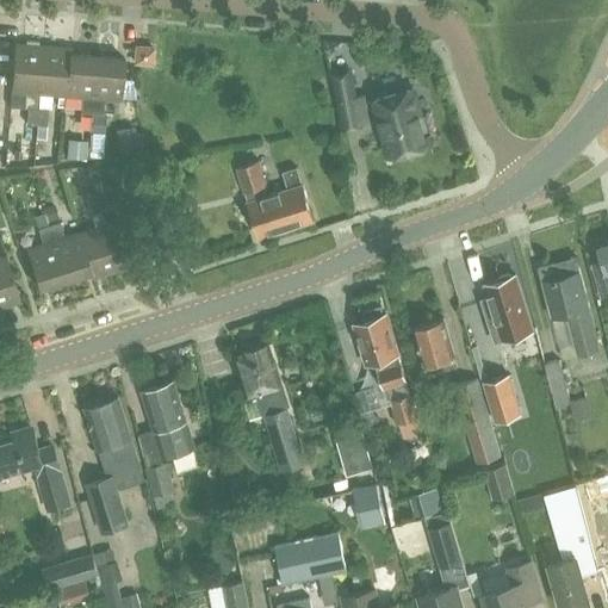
[(35,126),(36,109),(37,95),(41,48),(13,45),(8,93),(24,94),(23,109),(25,109),(23,126),(35,126)]
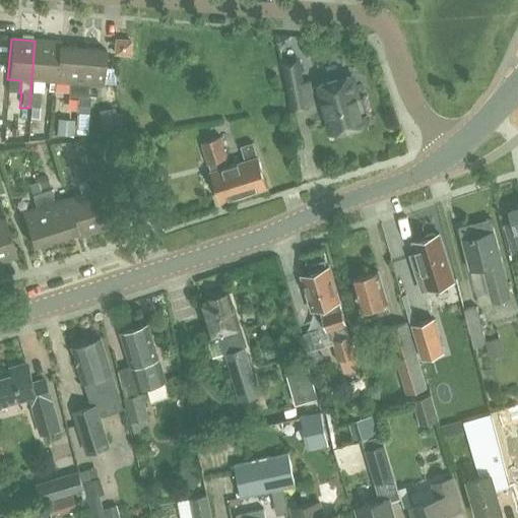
[(56,83),(58,48),(59,43),(35,41),(31,81),(49,82),(56,83)]
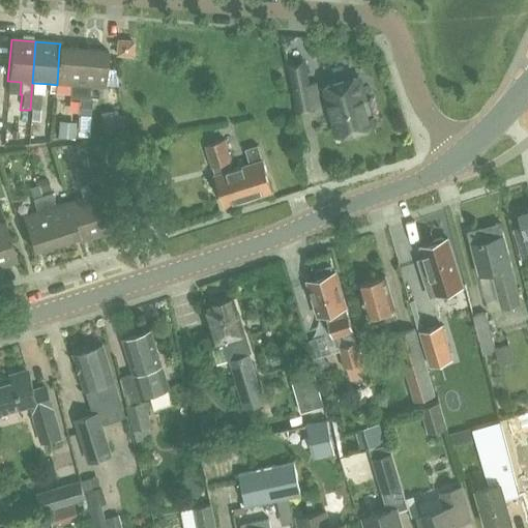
[(130,57),(132,44),(116,42),(115,56),(130,57)]
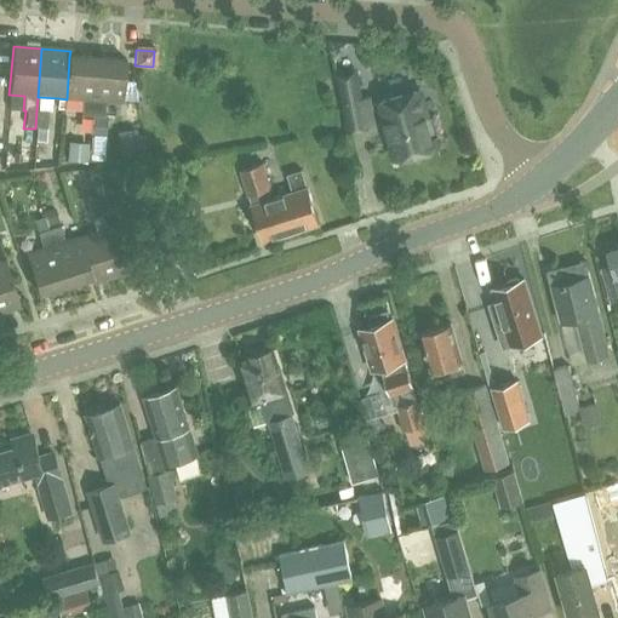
[(97,58),(69,57),(67,99),(81,101),(80,116),(92,118),(97,58)]
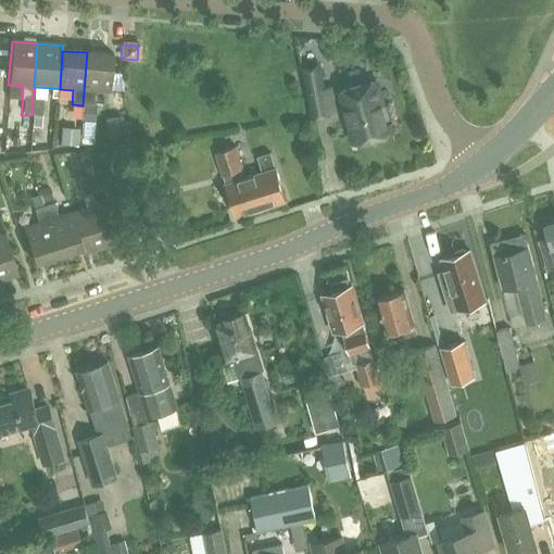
[(92,106),(92,91),(109,93),(112,54),(87,52),(83,105),(92,106)]
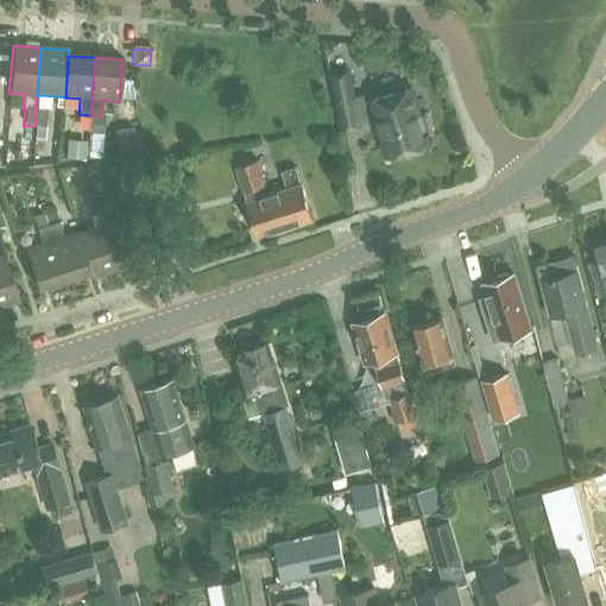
[(354,98),(348,70),(328,74),(341,132),(360,128),(359,125),(368,124),(363,96),(354,98)]
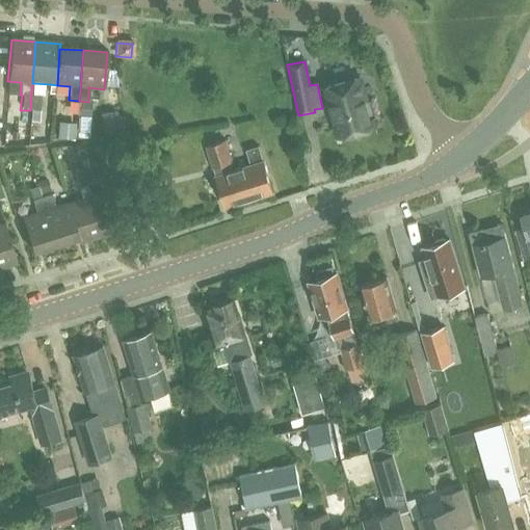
[(365,102),(358,79),(325,88),(339,137),(372,128),(369,120),(375,117),(370,101),(365,102)]
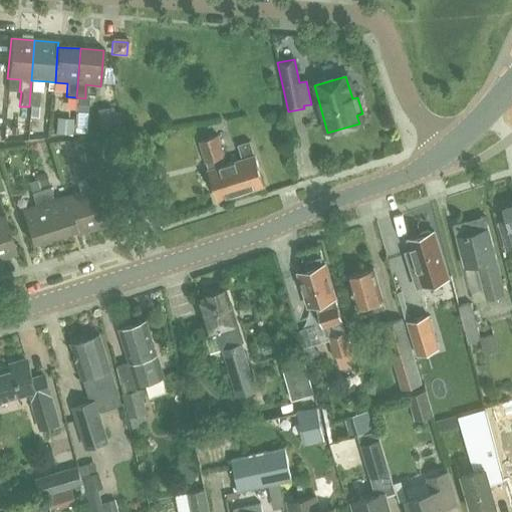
[(30,91),(29,106),(37,107),(38,92),(30,91)]
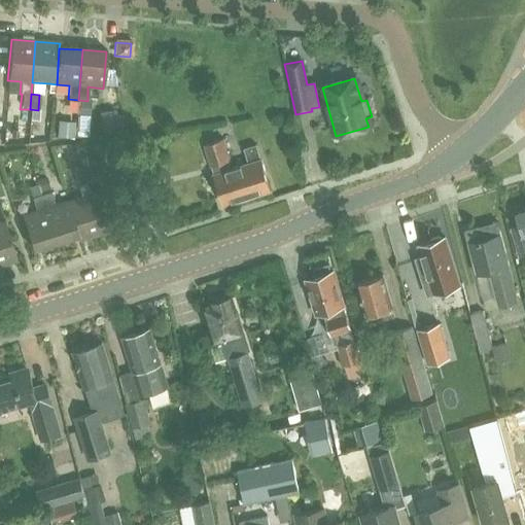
[(88,101),(78,100),(76,117),(89,118),(90,101),(88,101)]
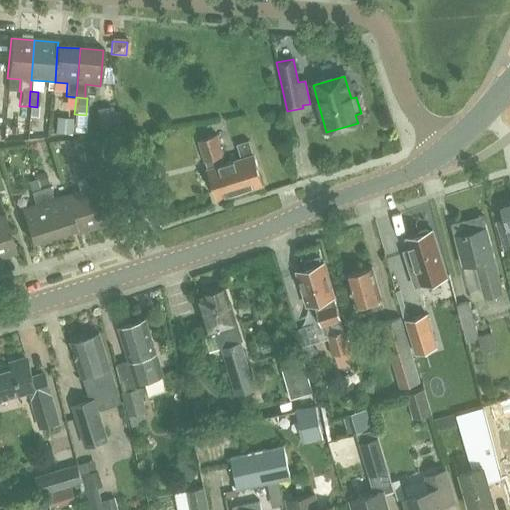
[(223,165),(221,158),(223,157),(217,136),(197,142),(203,163),(204,163),(216,201),(262,186),(248,142),(236,145),(240,160),(223,165)]
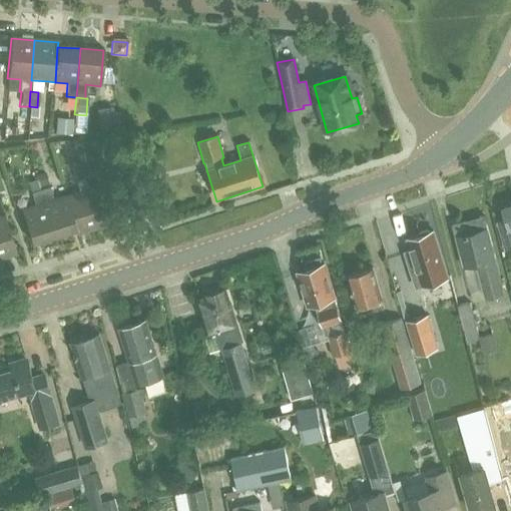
[(86,162),(79,164),(83,177),(91,175),(86,162)]
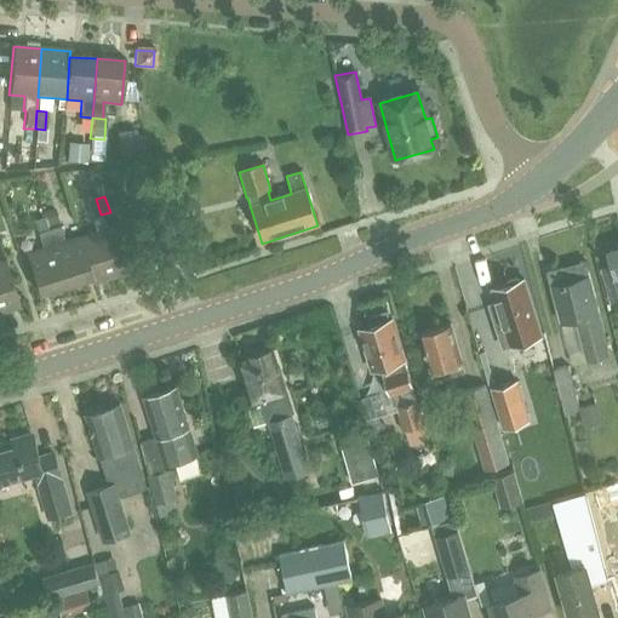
[(96,199),(85,202),(90,218),(101,215),(96,199)]
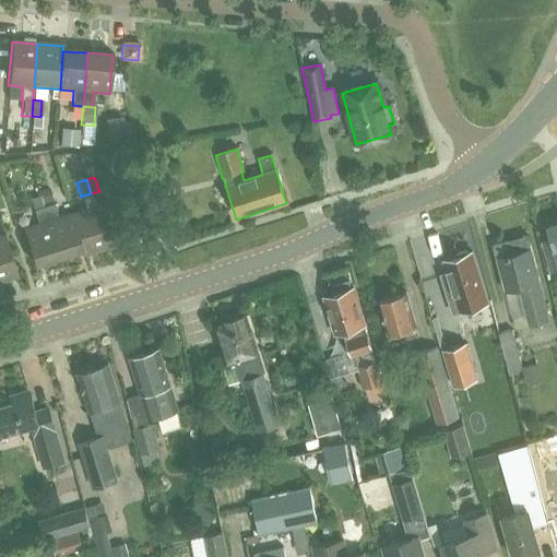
[(58,258),(43,209),(39,197),(30,200),(33,212),(37,226),(23,230),(34,265),(58,258)]
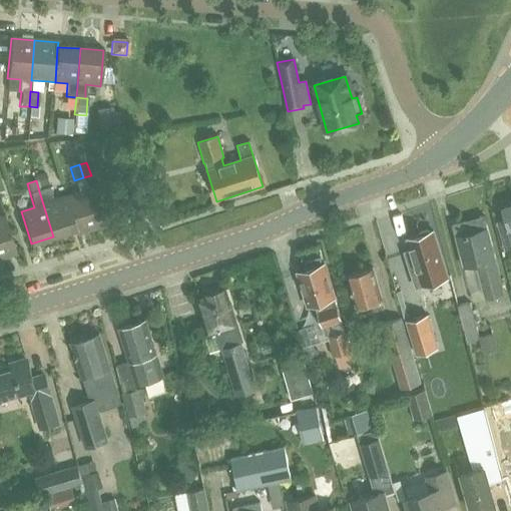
[(87,190),(99,228),(121,221),(109,183),(95,187),(87,190)]
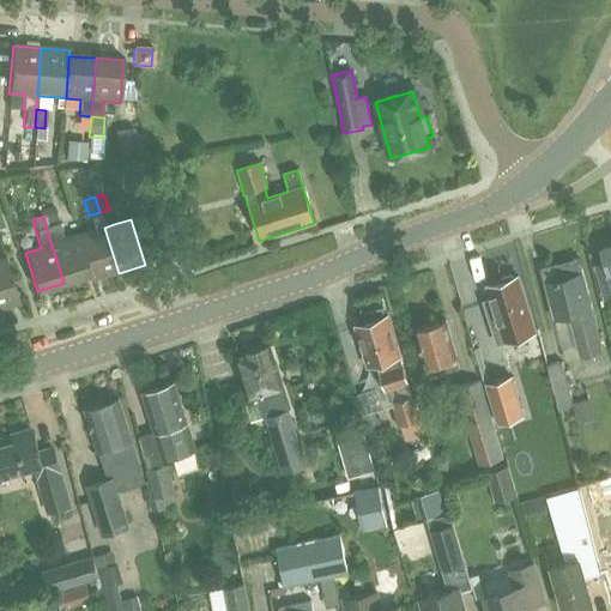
[(90,274),(78,236),(62,241),(58,225),(47,229),(64,283),(90,274)]
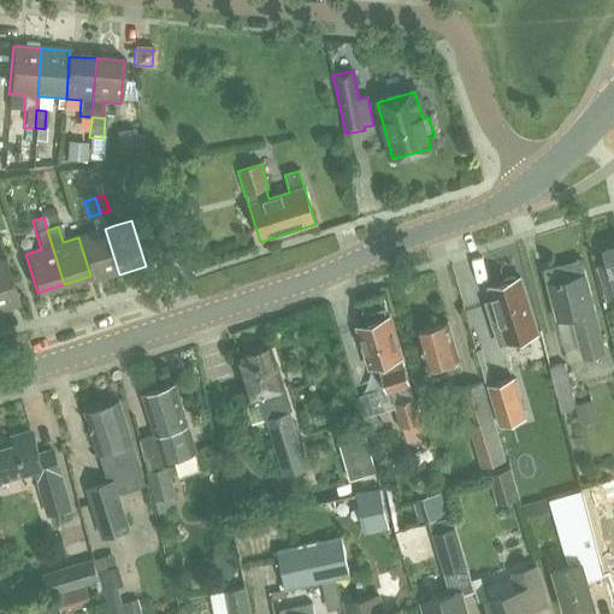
[(105,229),(78,237),(90,276),(93,283),(119,275),(105,229)]
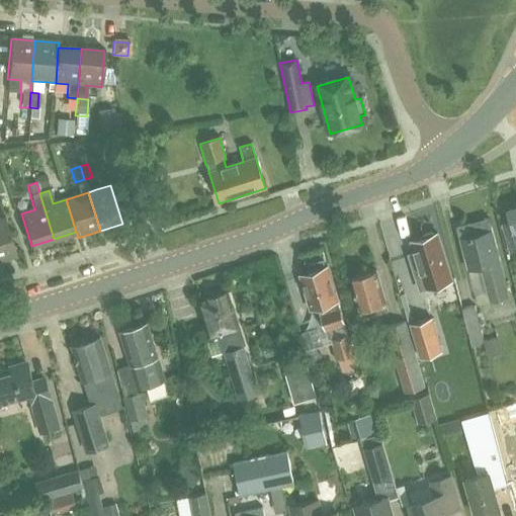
[(508,253),(513,251),(515,250),(515,208),(508,211),(511,221),(499,225),(508,253)]
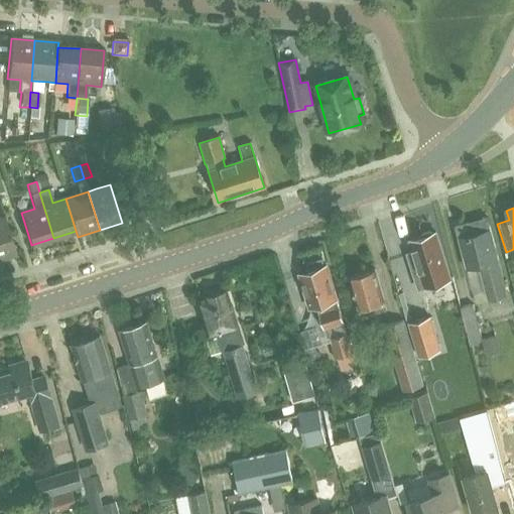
[(0,260),(15,256),(3,218),(0,219),(0,260)]
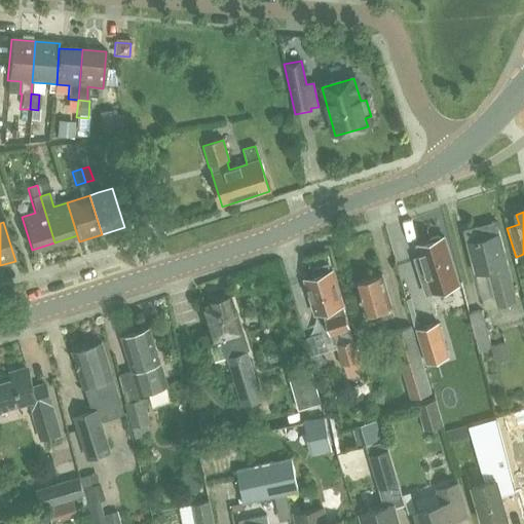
[(476,276),(486,273),(495,307),(516,302),(507,267),(508,267),(495,223),(462,231),(476,276)]
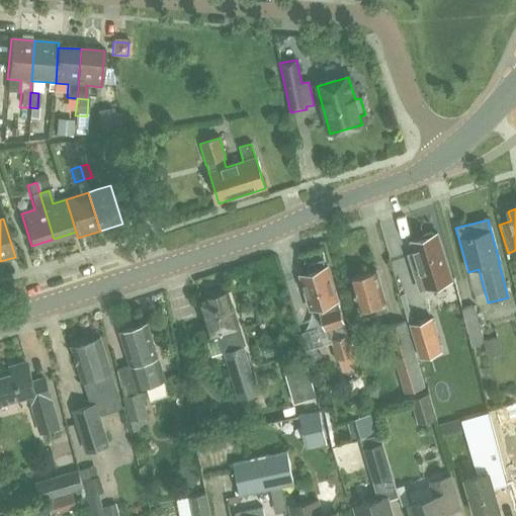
[(417,252),(409,255),(420,291),(453,281),(448,267),(439,235),(436,236),(431,234),(426,236),(425,239),(414,243),(417,252)]
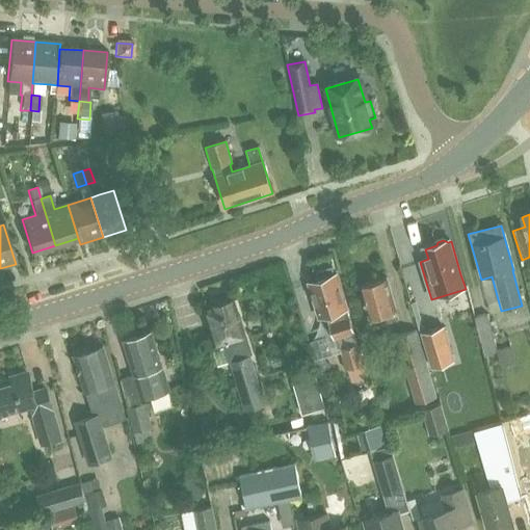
[(344,320),(342,312),(348,310),(337,274),(309,284),(320,319),(328,316),(332,324),(329,325),(335,340),(326,342),(325,338),(311,343),(316,362),(332,355),(333,353),(340,351),(345,371),(351,369),(353,376),(368,371),(366,365),(364,366),(358,344),(356,344),(353,335),(355,334),(350,318),(344,320)]
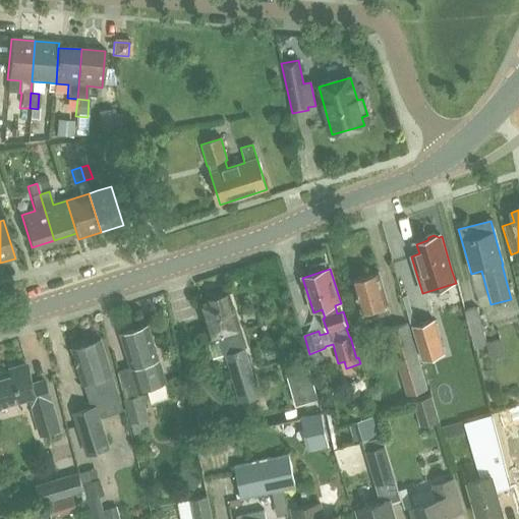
[(391,314),(388,305),(389,305),(379,273),(352,281),(362,312),(376,308),(379,318),(391,314)]
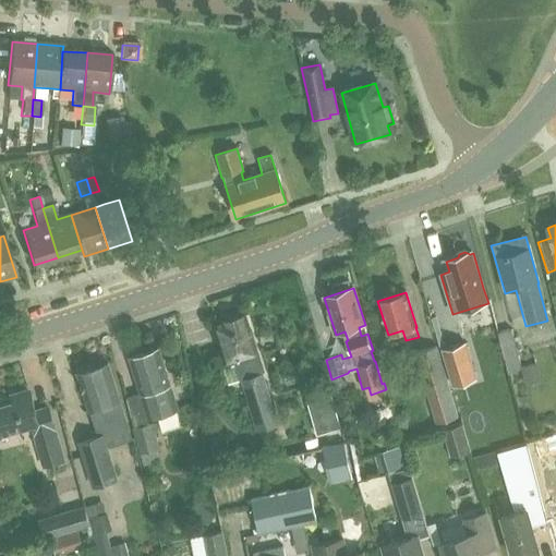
[(241,316),(238,314),(229,316),(228,319),(225,321),(226,323),(216,326),(227,361),(234,359),(258,432),(277,426),(254,352),(256,351),(244,315),(241,316)]
